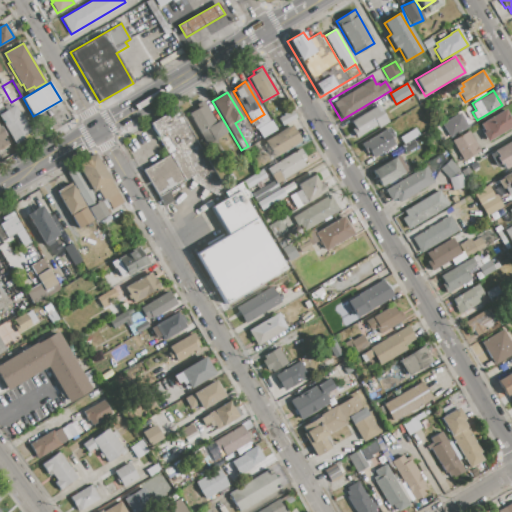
[(187,114),(203,105),(214,123),(219,120),(227,133),(206,145),(187,114)]
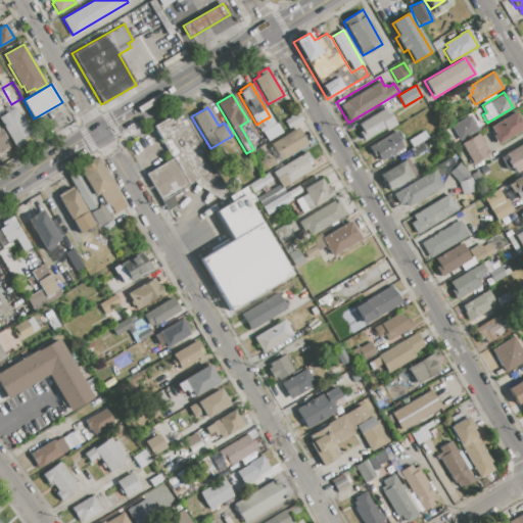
[(358,124),(386,107),(396,125),(385,132),(384,129),(363,141),(358,133),(362,131),(358,124)]
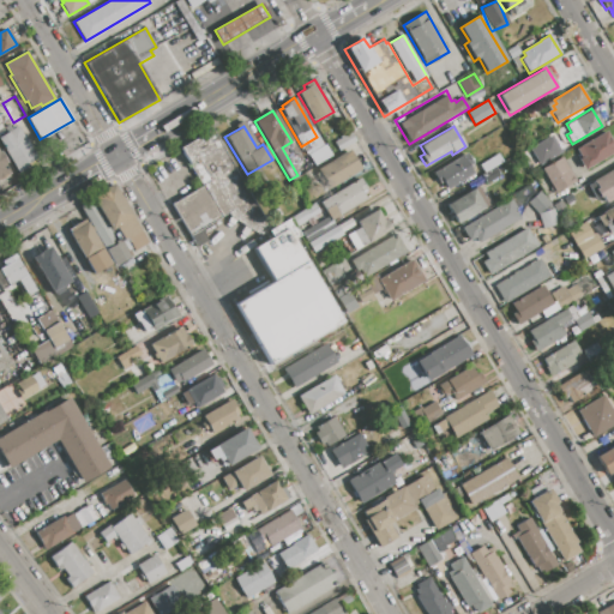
[(0,142),(0,136),(14,128),(32,160),(17,169),(0,142)]
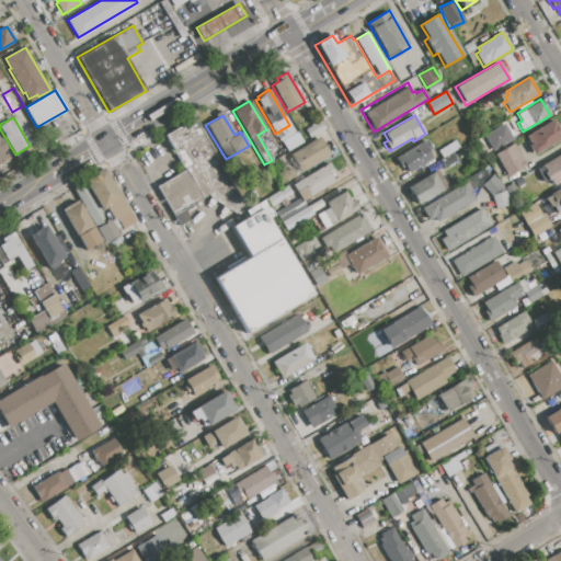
[(162,135),(193,117),(230,181),(224,185),(224,190),(243,201),(236,214),(212,198),(207,195),(173,216),(156,186),(183,170),(162,135)]
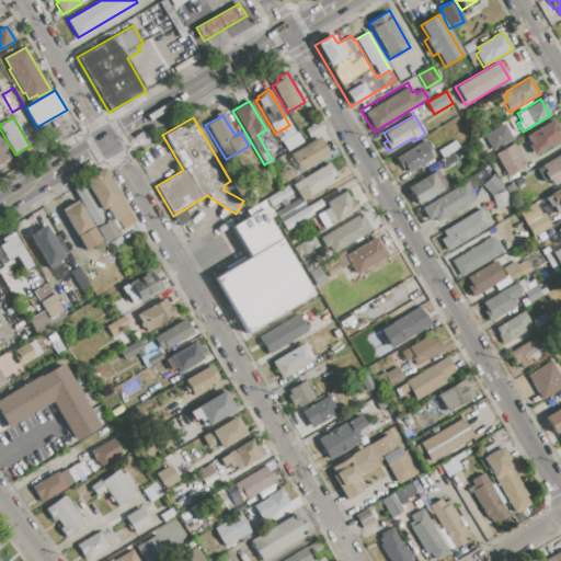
[(525,135),(553,117),(560,130),(560,138),(534,156),(528,146),(530,144),(525,135)]
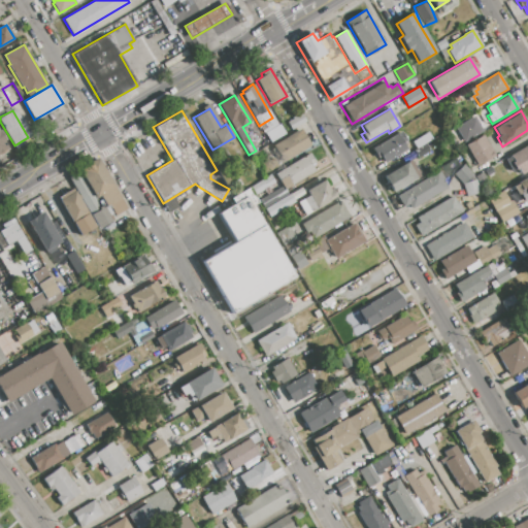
[(287,123),(301,114),(306,122),(292,130),(287,123)]
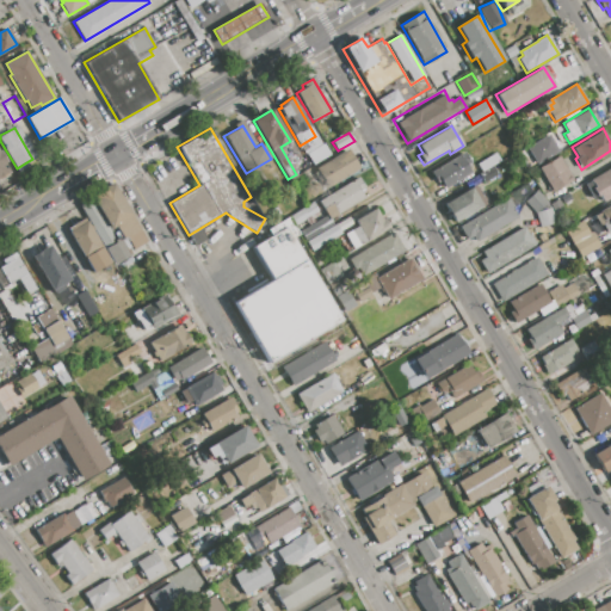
[(316,167),(347,149),(359,170),(328,187),(316,167)]
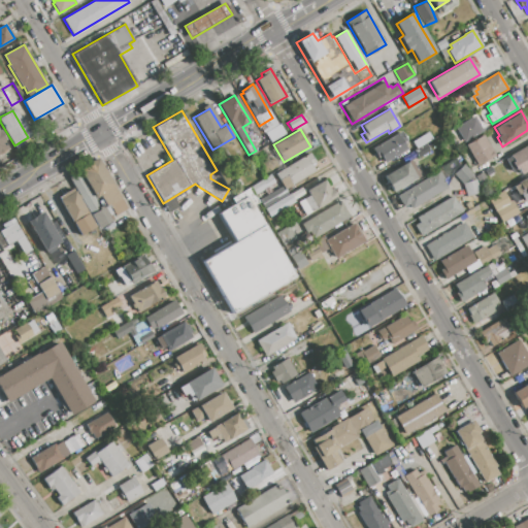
[(0,130),(7,141),(5,143),(8,149),(0,154),(0,130)]
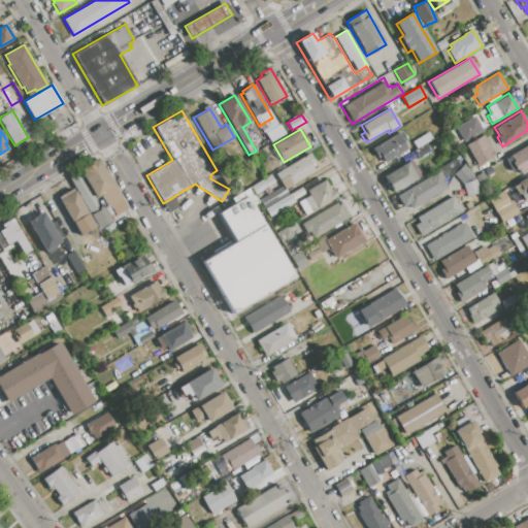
[(372,149),(400,132),(405,141),(403,142),(406,149),(384,162),(381,157),(377,158),(372,149)]
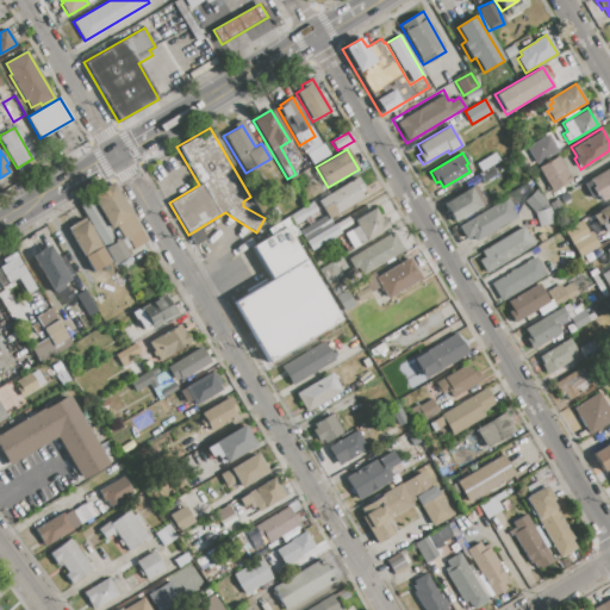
[(481,172),(477,165),(491,155),(496,163),(491,166),(481,172)]
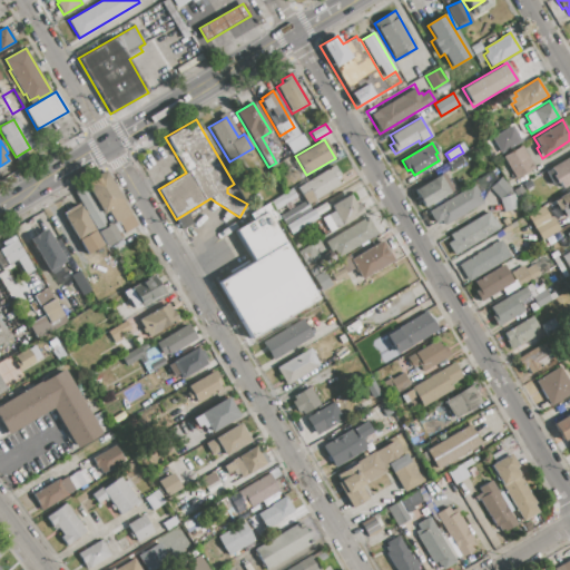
[(502,156),(520,145),(534,168),(517,178),(502,156)]
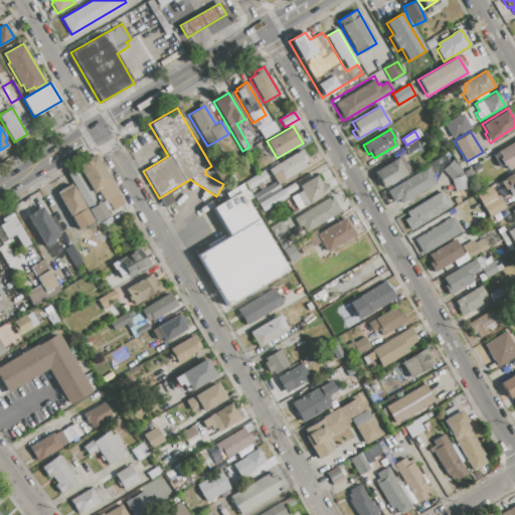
[(402,147),(406,145),(414,140),(418,147),(407,154),(402,147)]
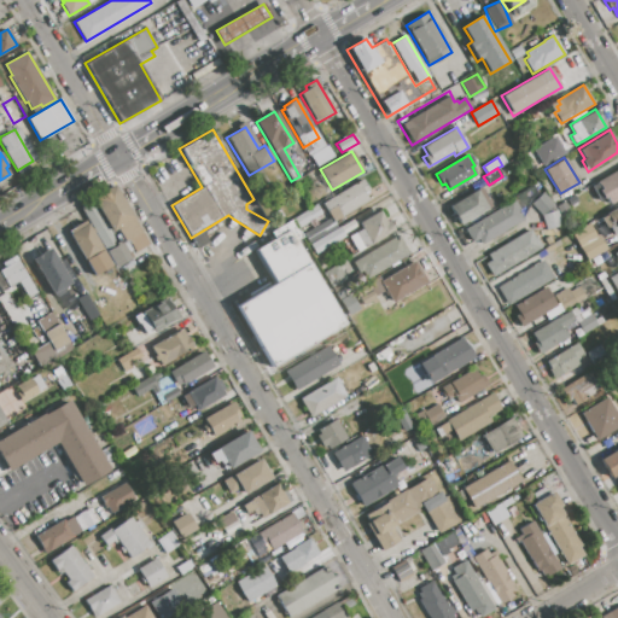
[(596,181),(617,168),(617,200),(611,205),(606,197),(602,199),(598,191),(601,188),(596,181)]
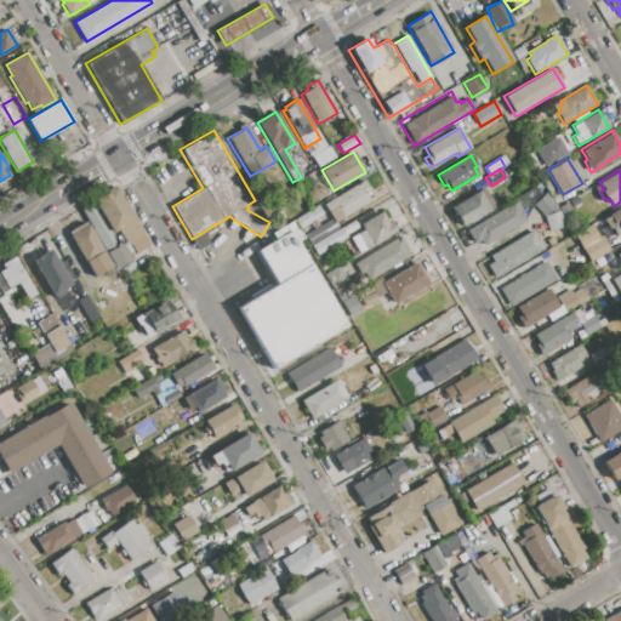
[(324,205),(365,180),(371,192),(365,194),(374,209),(345,226),(342,221),(336,224),(332,220),(324,205)]
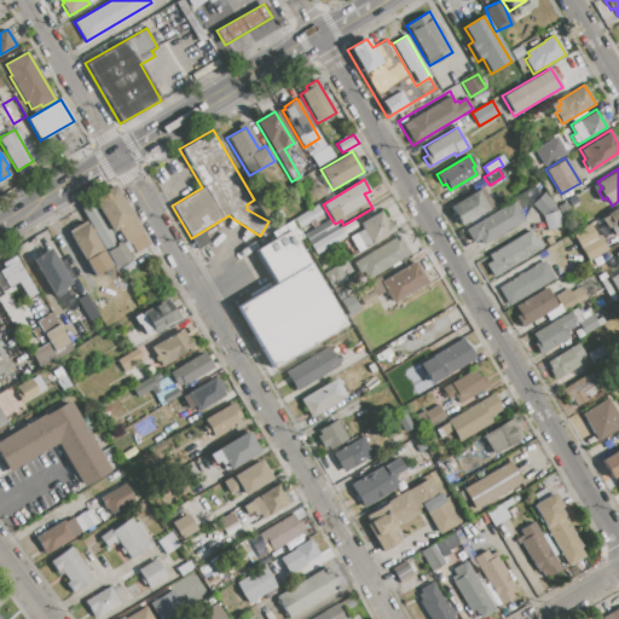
[(91,198),(114,184),(150,246),(136,254),(126,238),(121,241),(115,230),(111,232),(91,198)]
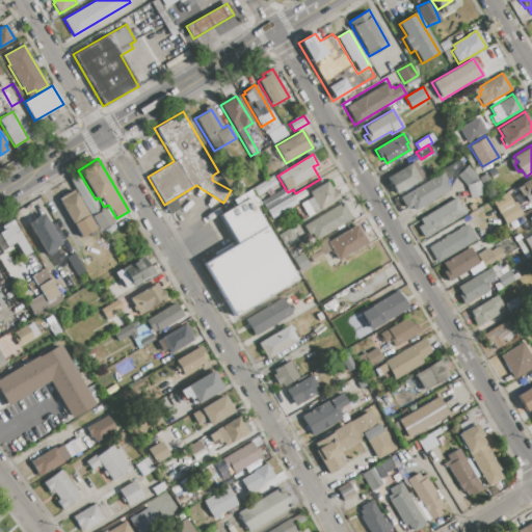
[(387,178),(414,161),(424,178),(396,194),(387,178)]
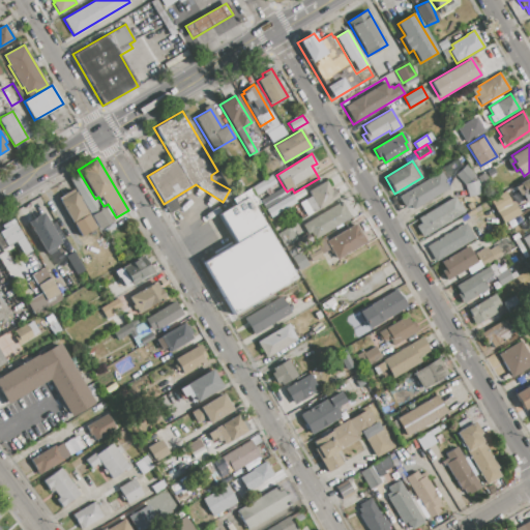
[(455,175),(465,166),(474,175),(465,184),(455,175)]
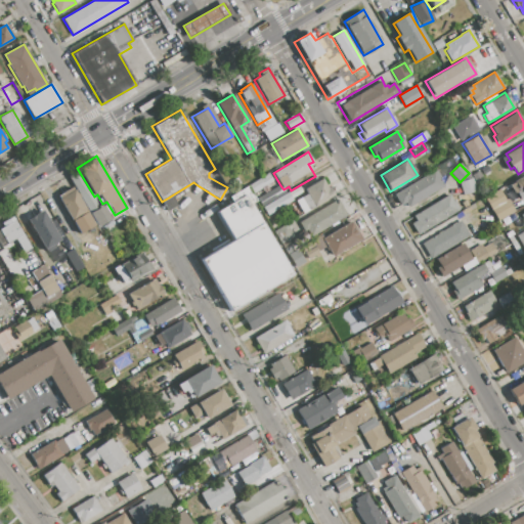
[(395,194),(436,170),(443,181),(441,182),(444,186),(408,208),(406,204),(402,206),(395,194)]
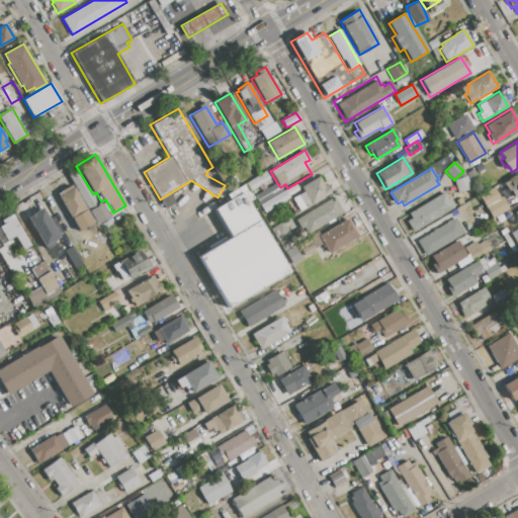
[(467,176),(465,173),(473,169),(478,177),(470,181),(467,176)]
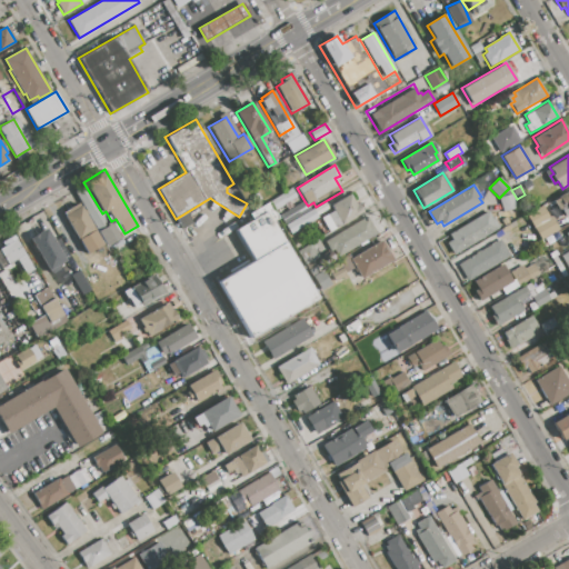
[(73,192),(83,187),(106,223),(109,221),(119,239),(107,247),(73,192)]
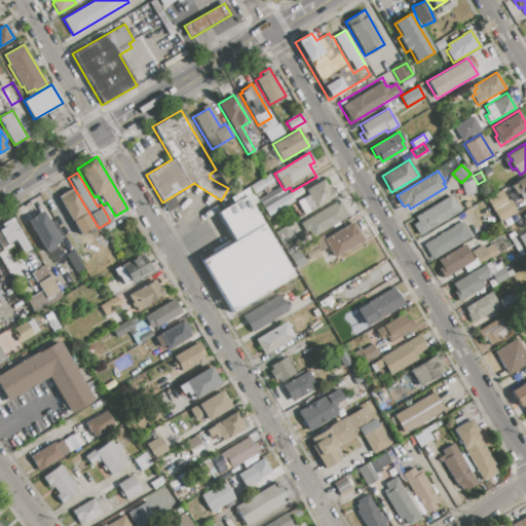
[(250,186),(269,175),(274,182),(254,194),(250,186)]
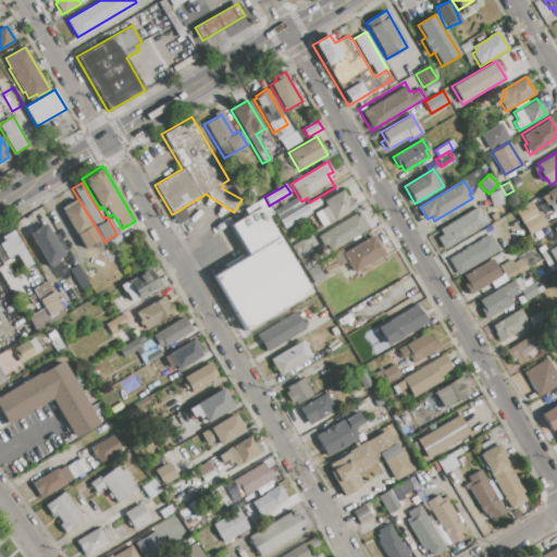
[(556,208),(547,192),(556,185),(556,208)]
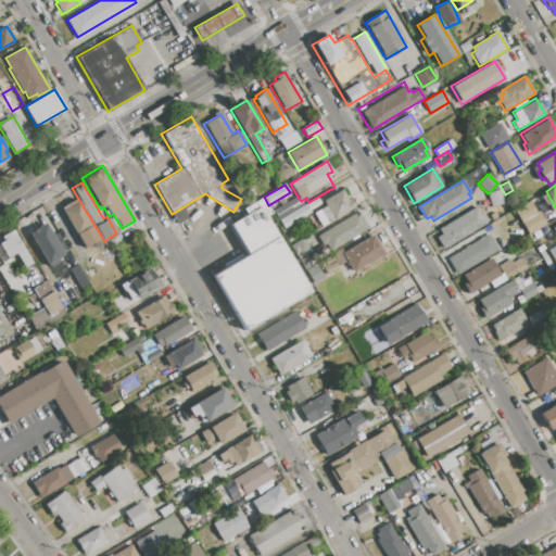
[(488,193),(502,189),(506,203),(492,206),(488,193)]
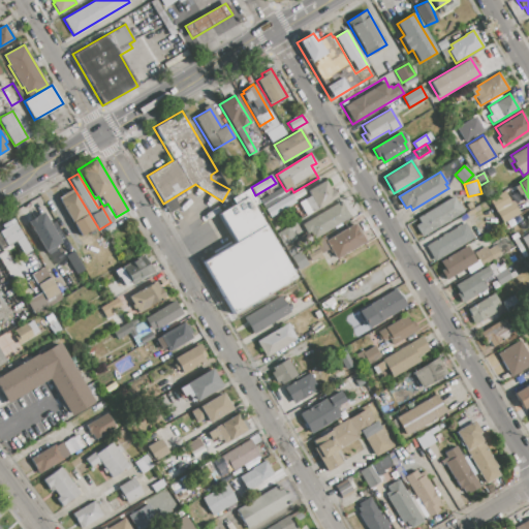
[(317,209),(310,196),(307,191),(324,181),(330,190),(333,188),(338,196),(317,209)]
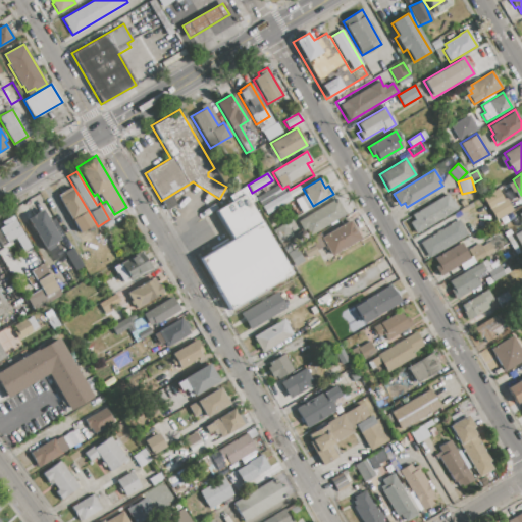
[(279,185),(282,189),(284,193),(261,206),(256,198),(279,185)]
